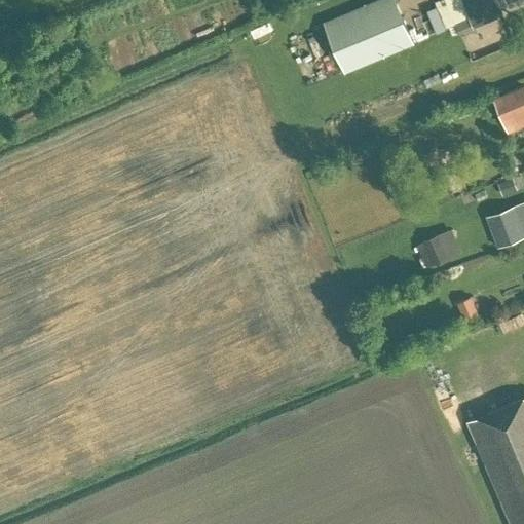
[(412,46),(393,0),(376,0),(322,23),(343,75),(412,46)]
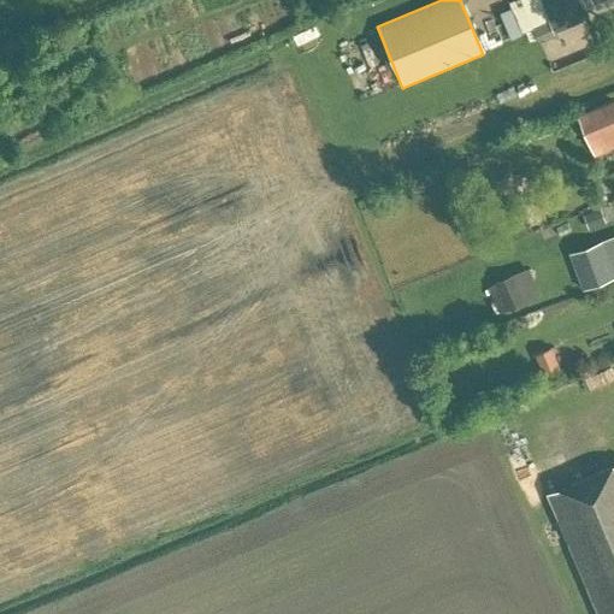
[(519,35),(532,29),(538,45),(554,39),(548,23),(542,11),(566,0),(518,0),(507,5),(519,35)]
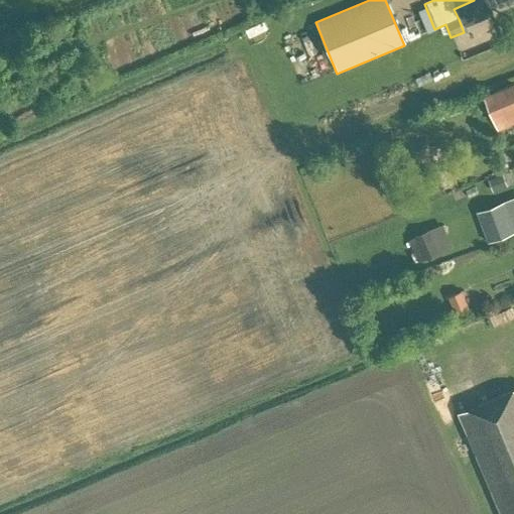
[(513,117),(513,95),(511,87),(482,98),(492,126),(513,117)]
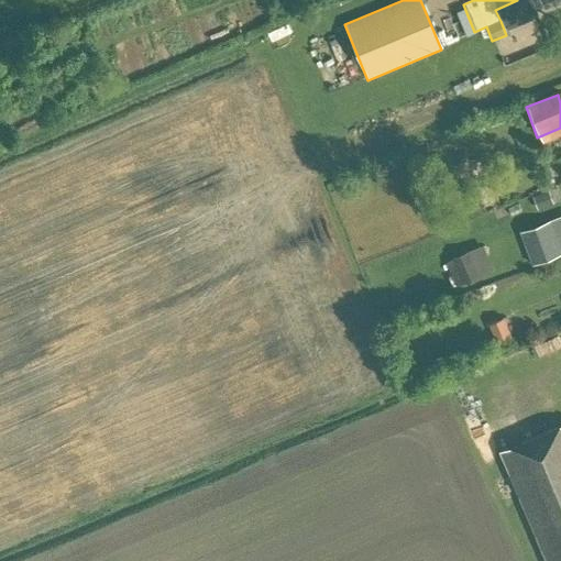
[(451,187),(471,178),(464,162),(443,171),(451,187)]
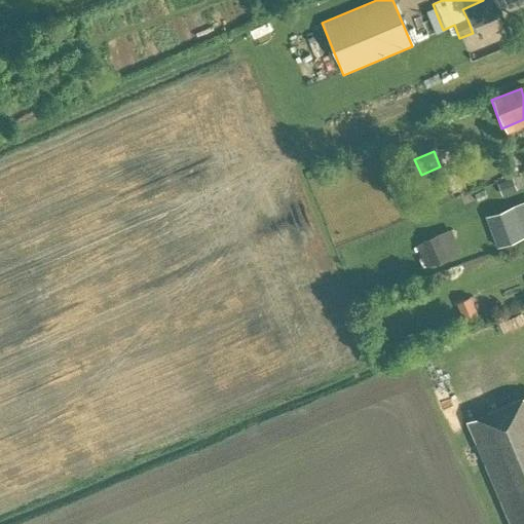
[(523,201),(488,215),(499,248),(523,238),(523,201)]
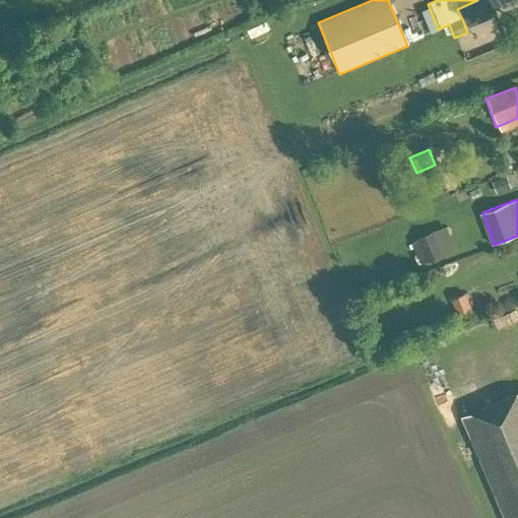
[(442,257),(432,234),(415,240),(427,264),(442,257)]
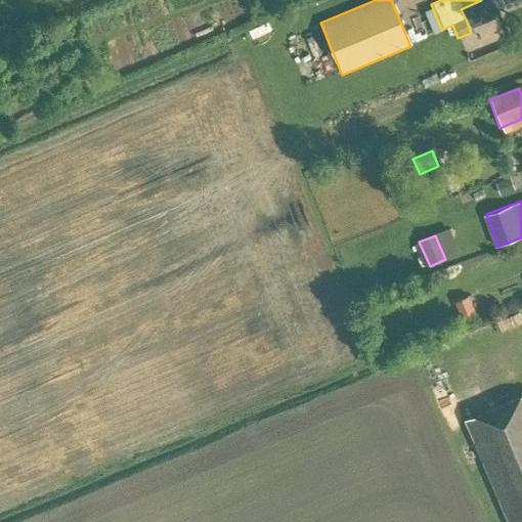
[(467,319),(482,314),(474,295),(460,301),(467,319)]
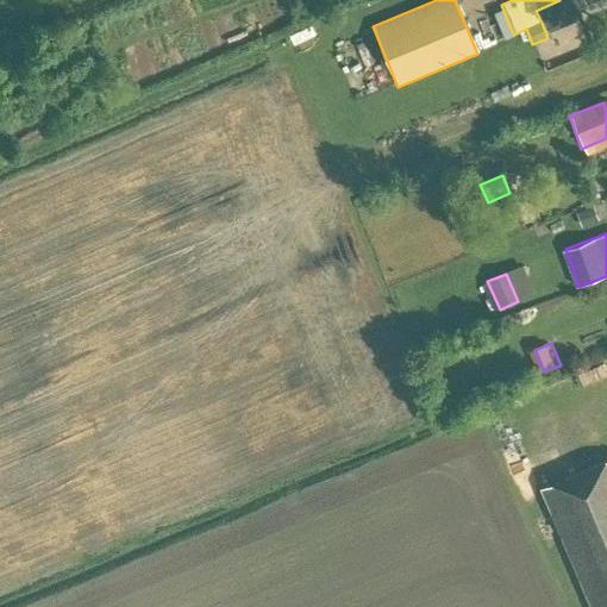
[(606,606),(606,461),(538,490),(588,606),(606,606)]
